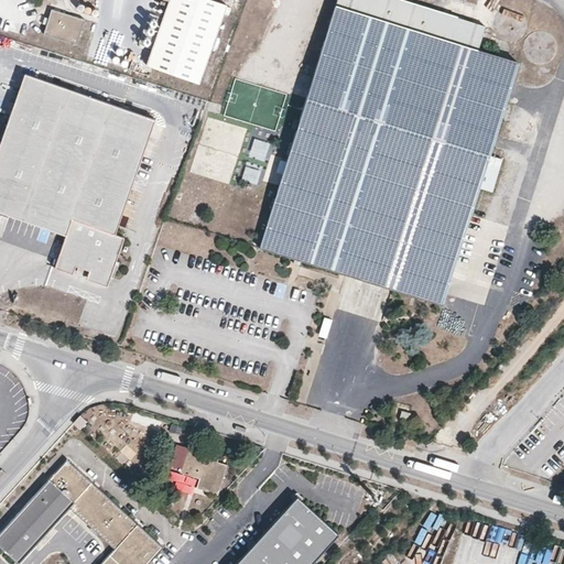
[(224,1),(219,0),(165,0),(144,63),(197,80),(224,1)]
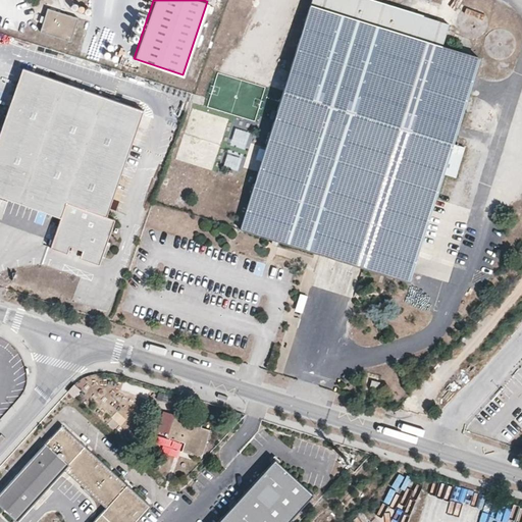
[(312,0),(241,227),(410,279),(416,261),(425,231),(446,170),(455,141),(480,54),(445,43),(450,21),(382,0),(312,0)]
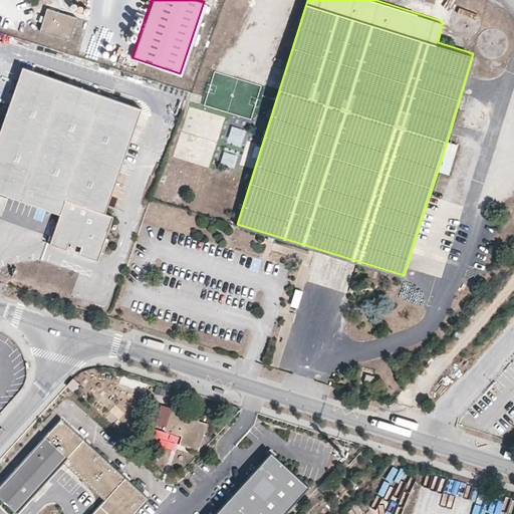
[(47,6),(44,14),(42,21),(40,28),(69,38),(76,15),(47,6)]
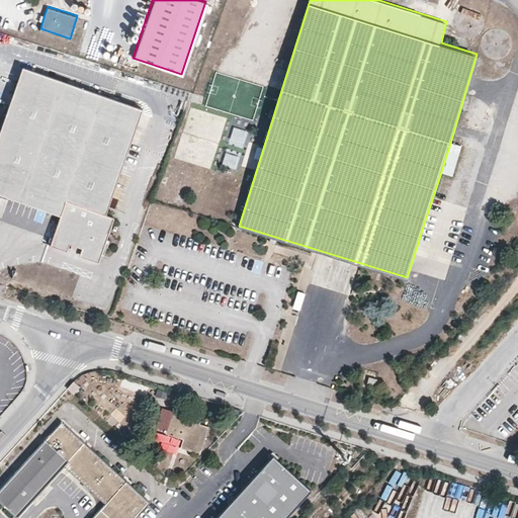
[(42,21),(45,14),(38,12),(35,19),(42,21)]
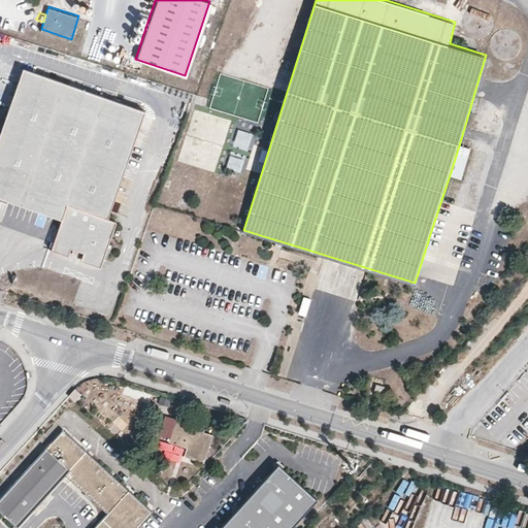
[(31,40),(1,31),(0,35),(0,43),(27,54),(31,40)]
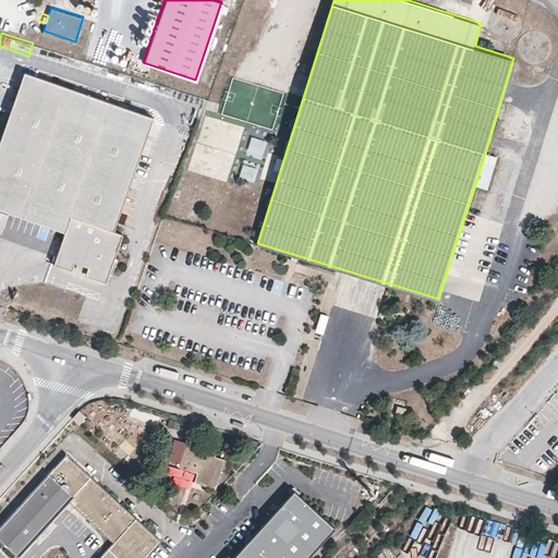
[(510,81),(524,84),(529,68),(514,64),(510,81)]
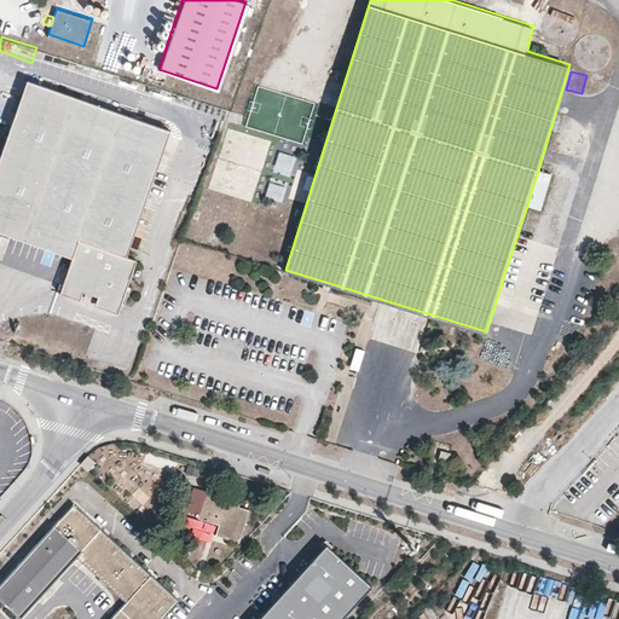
[(0,151),(0,232),(71,256),(59,291),(76,298),(81,295),(82,289),(98,295),(96,300),(98,305),(117,312),(137,259),(126,255),(169,128),(24,80),(0,151)]
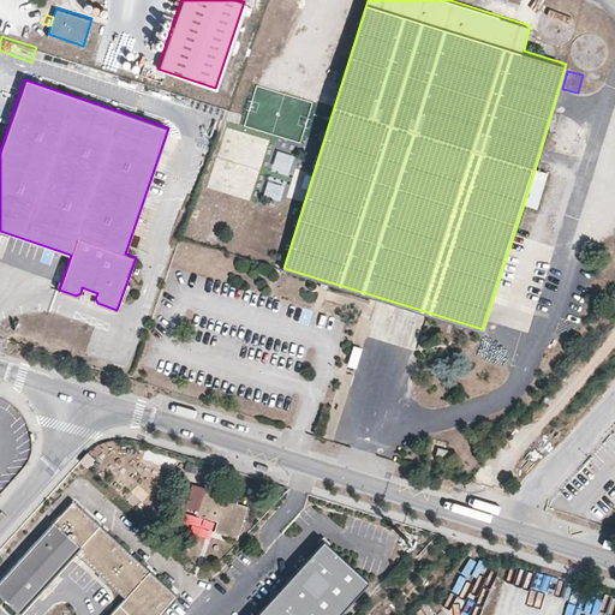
[(294,172),(298,156),(278,150),(273,166),(294,172)]
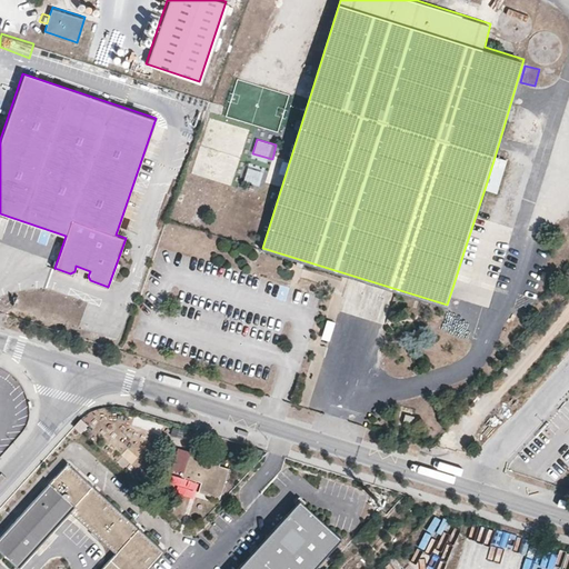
[(486,186),(498,189),(508,157),(496,153),(486,186)]
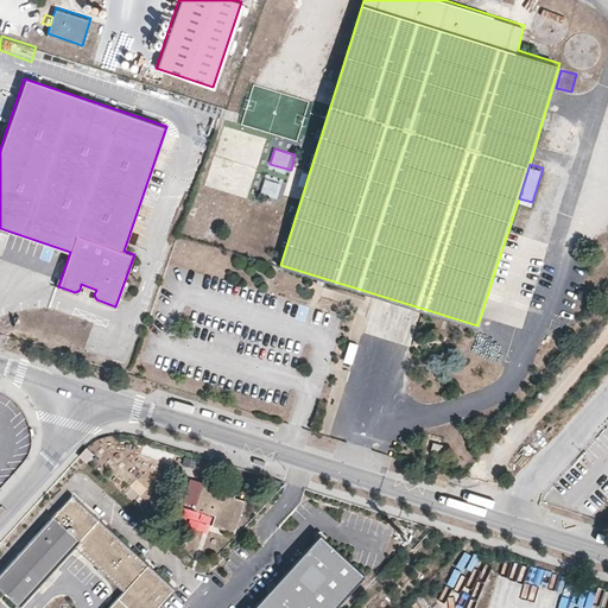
[(265,178),(260,192),(277,198),(283,183),(265,178)]
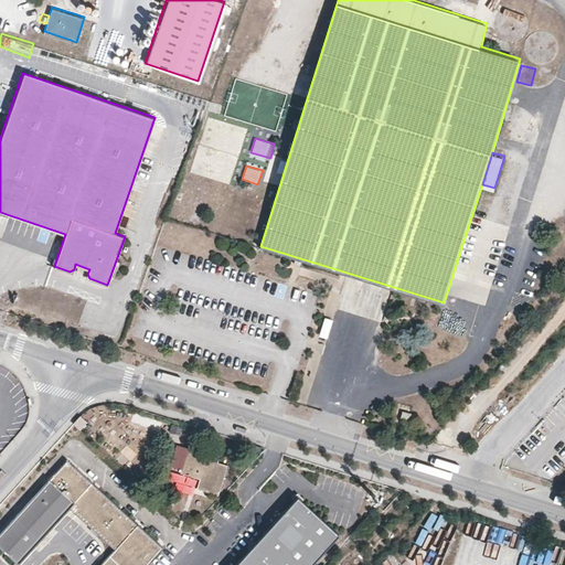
[(460,251),(450,283),(482,292),(492,260),(460,251)]
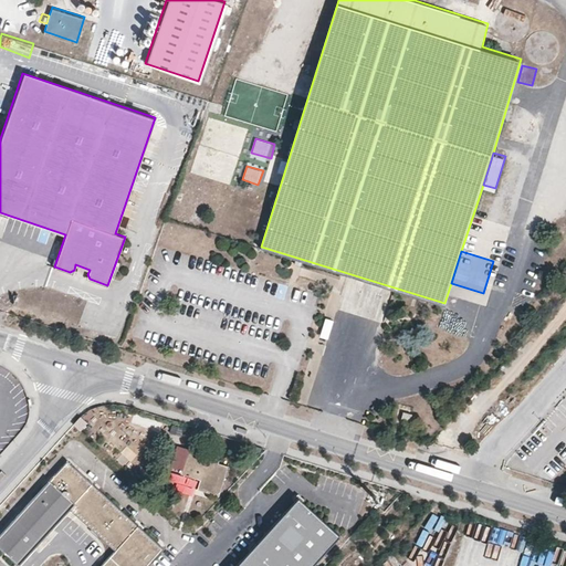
[(198,449),(189,447),(180,474),(200,481),(198,490),(219,495),(228,465),(219,463),(220,459),(210,457),(207,465),(203,464),(205,460),(196,457),(197,452),(198,449)]
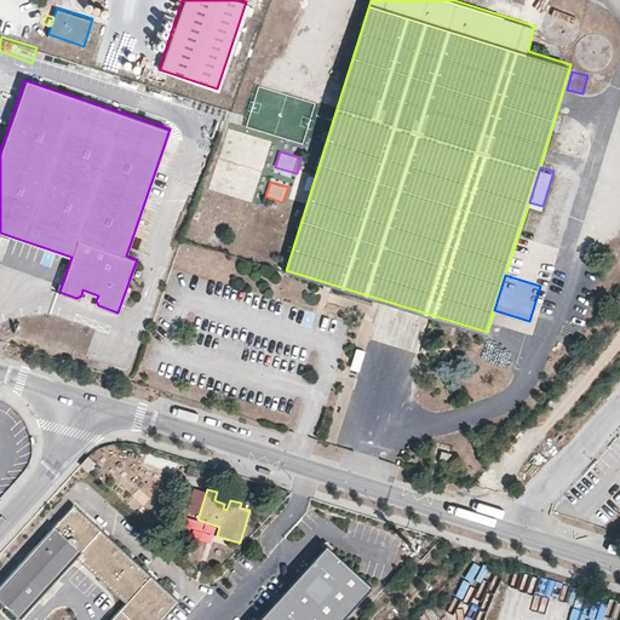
[(230,500),(216,495),(214,500),(224,504),(223,509),(227,510),(230,500)]
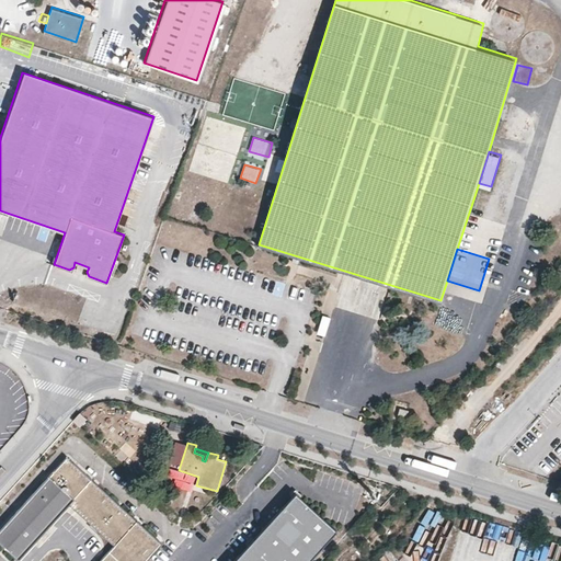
[(69,459),(0,529),(0,540),(21,558),(67,507),(111,548),(99,560),(145,560),(162,544),(69,459)]
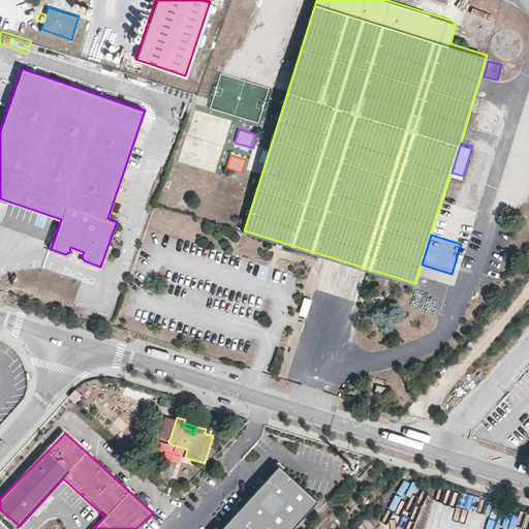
[(281,465),(220,528),(294,528),(320,501),(281,465)]
